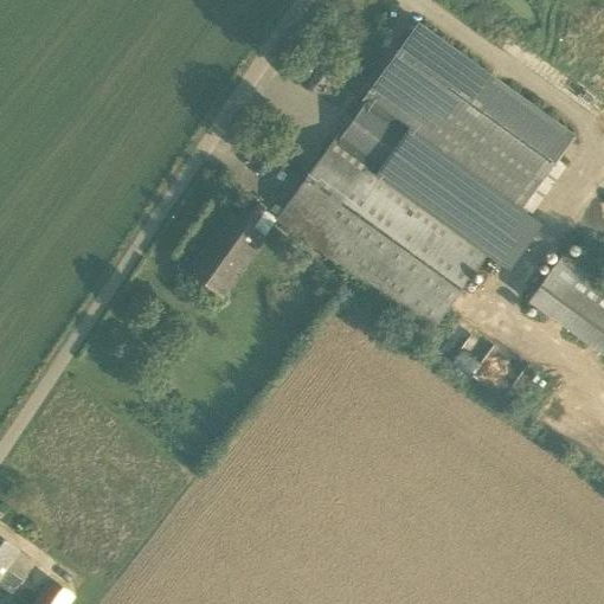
[(576,134),(421,23),(365,100),(368,102),(341,140),(336,137),(280,217),(434,328),(490,248),(380,168),(407,130),(520,211),(576,134)]
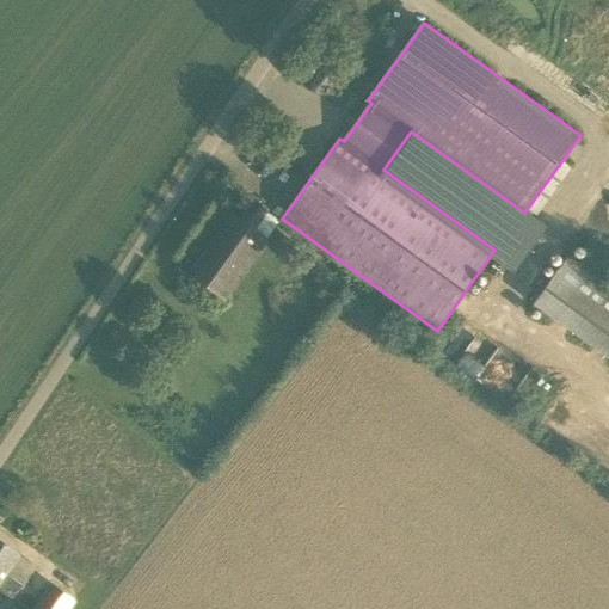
[(582,216),(608,232),(608,183),(603,180),(582,216)]
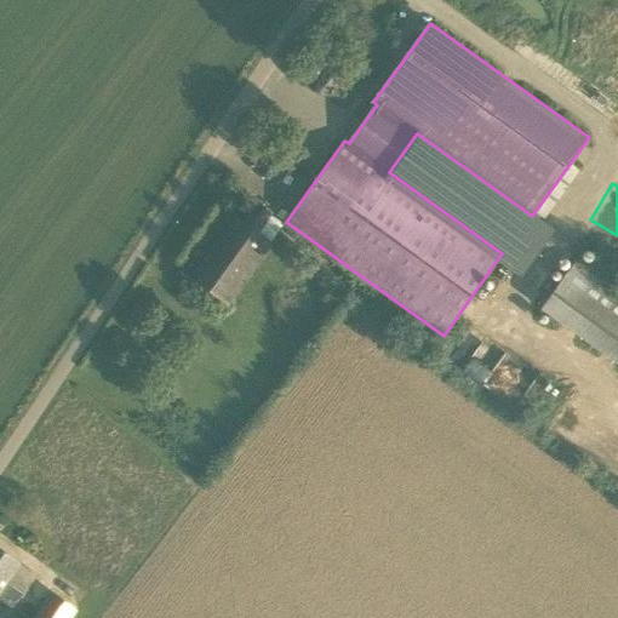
[(258,232),(274,211),(259,201),(244,222),(238,217),(195,276),(229,301),(272,241),(258,232)]
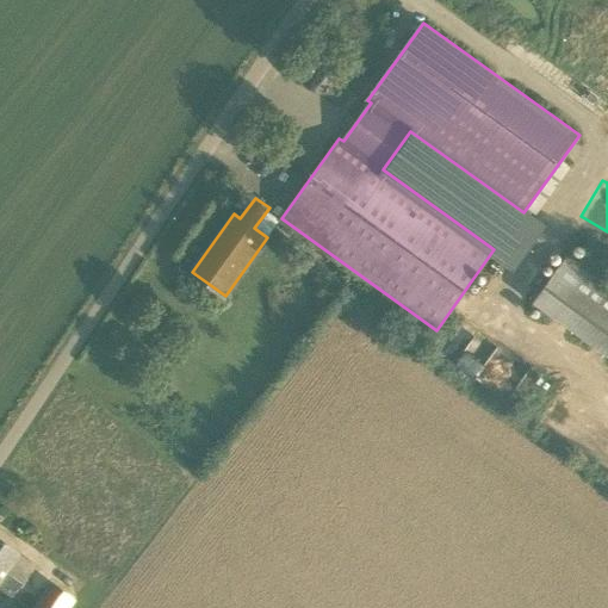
[(607,285),(568,255),(533,303),(607,358),(607,285)]
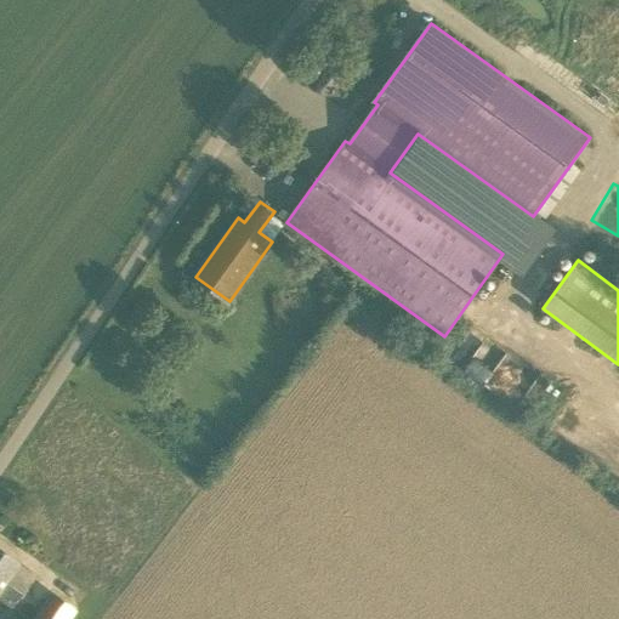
[(0,595),(15,606),(24,594),(9,583),(22,563),(0,547),(0,589),(3,591),(0,592),(0,595)]
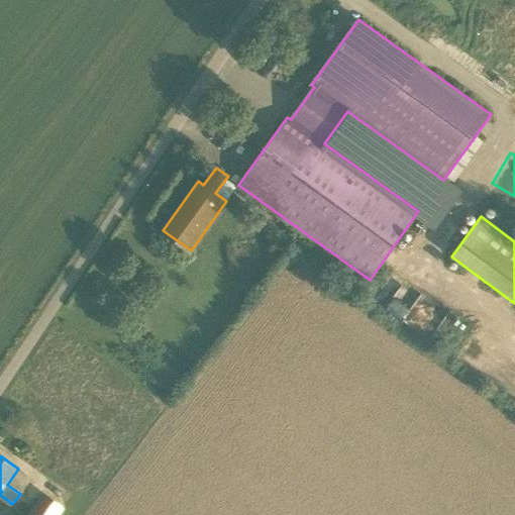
[(59,514),(65,507),(43,493),(27,514),(59,514)]
